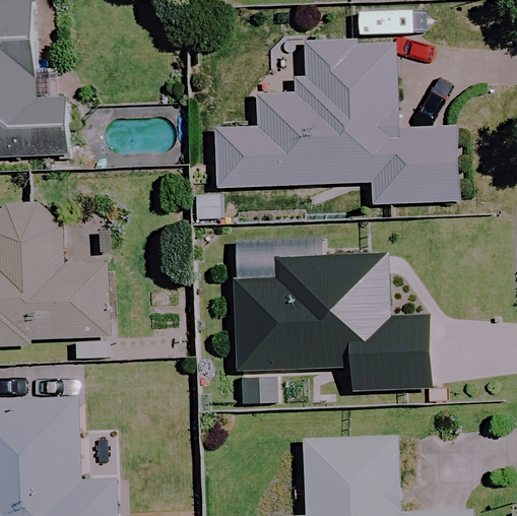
[(43,100),(40,0),(0,1),(0,159),(71,158),(69,99),(43,100)]
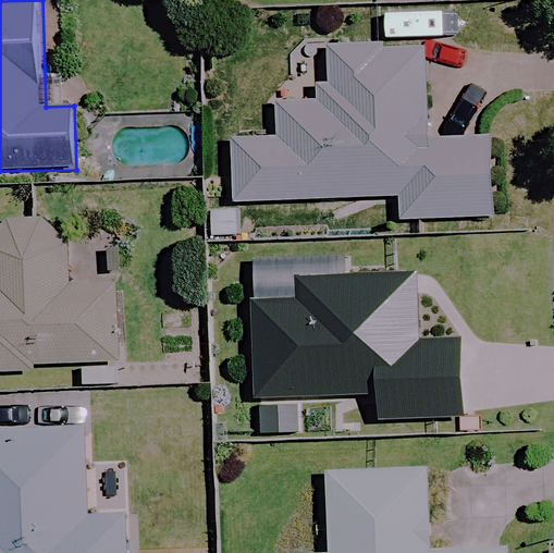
[(423,46),(322,50),(323,94),(269,96),(270,138),(230,139),(232,201),(395,196),(396,220),(492,216),(490,138),(427,140),(423,46)]
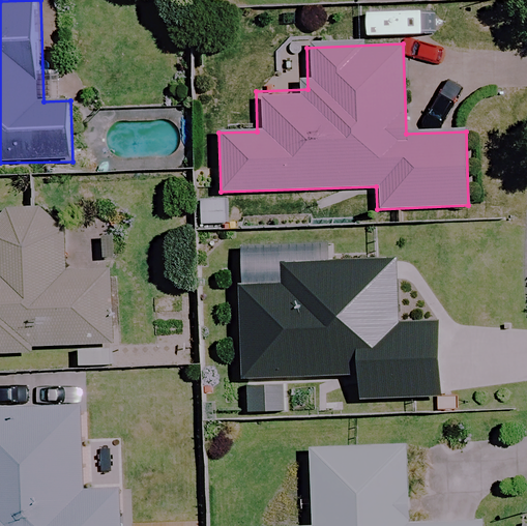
[(66,267),(64,212),(0,214),(0,351),(31,351),(31,345),(108,343),(106,266),(66,267)]
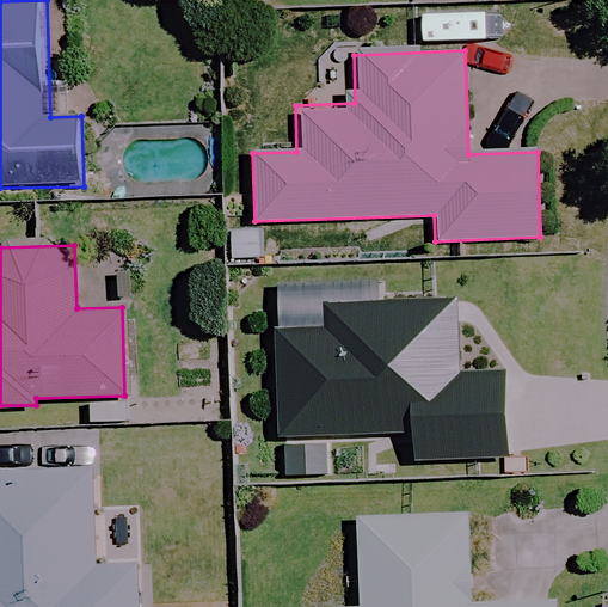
[(456,375),(456,304),(332,304),(332,330),(276,330),(276,477),(325,477),(325,437),(409,437),(409,458),(502,459),(502,375),(456,375)]
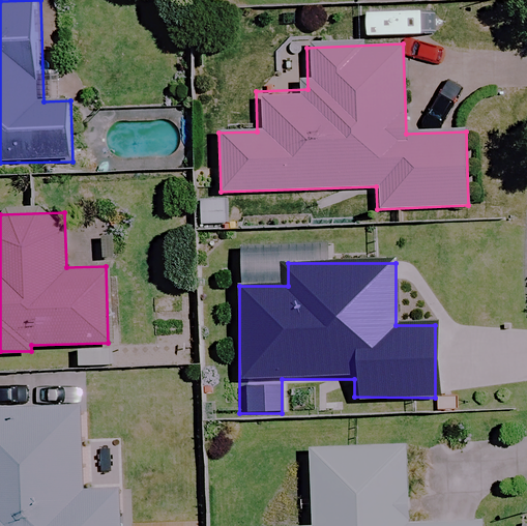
[(81,492),(78,407),(0,410),(0,525),(118,525),(117,491),(81,492)]
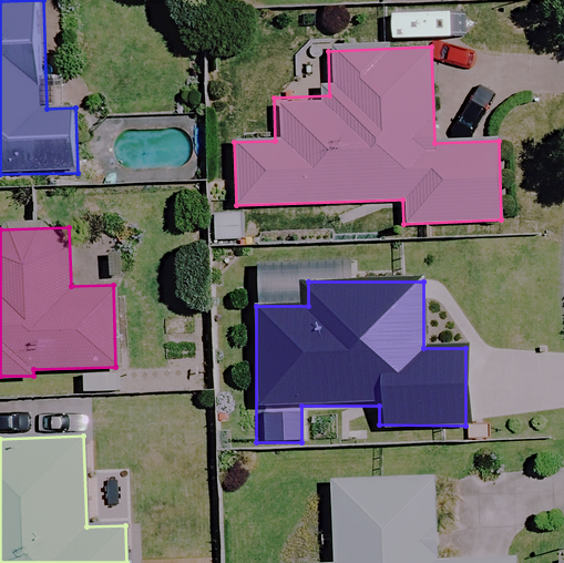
[(436,561),(433,476),(334,479),(336,562),(513,562),(514,559),(436,561)]
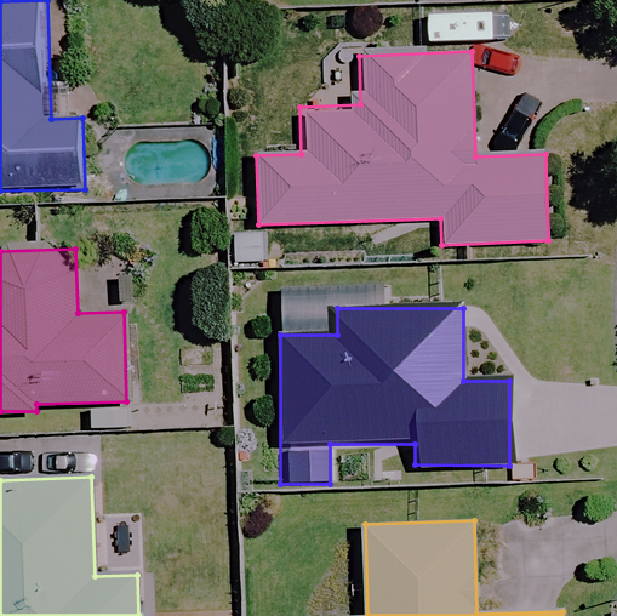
All buildings are outlined.
